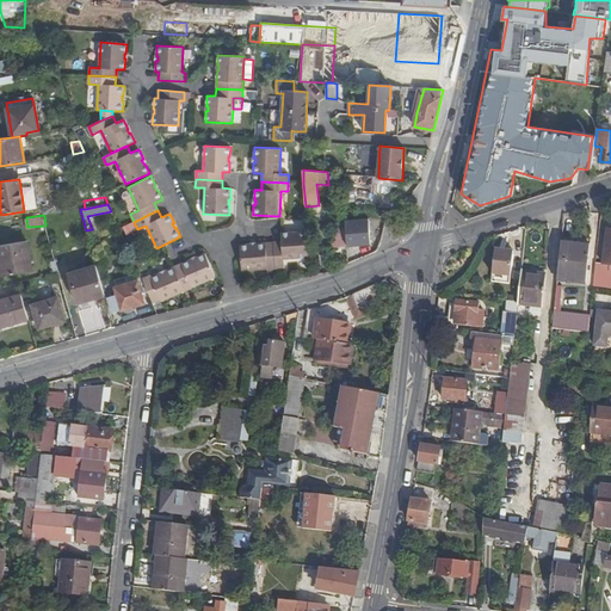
[(345,227),(335,228),(337,247),(347,247),(345,227)]
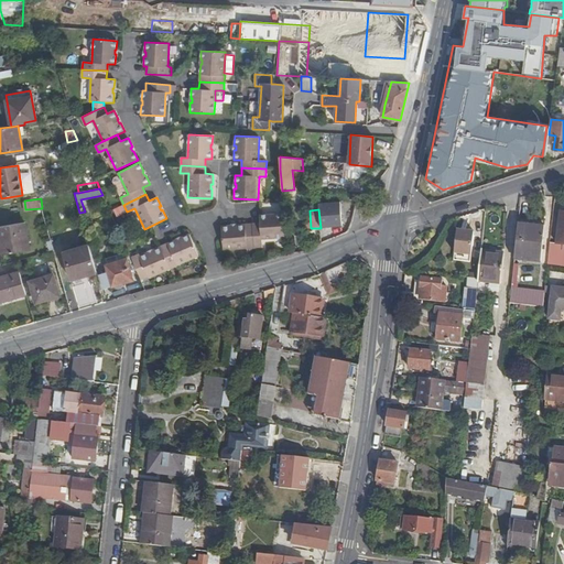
[(260,223),(252,224),(255,248),(262,248),(261,239),(285,238),(283,214),(273,214),(273,216),(269,216),(269,214),(259,215),(260,223)]
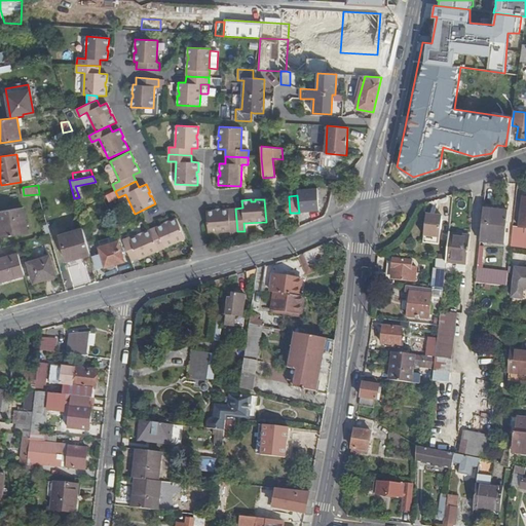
[(23,208),(0,211),(0,230),(1,237),(28,233),(23,208)]
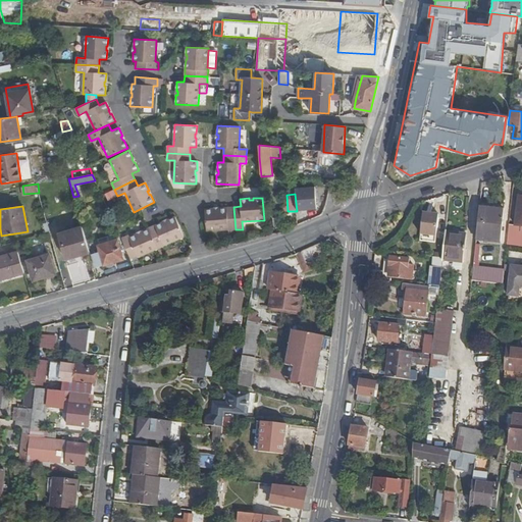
[(213,208),(205,209),(207,231),(228,229),(228,230),(236,229),(233,207),(219,208),(218,208),(218,209),(214,210),(214,208),(213,208)]
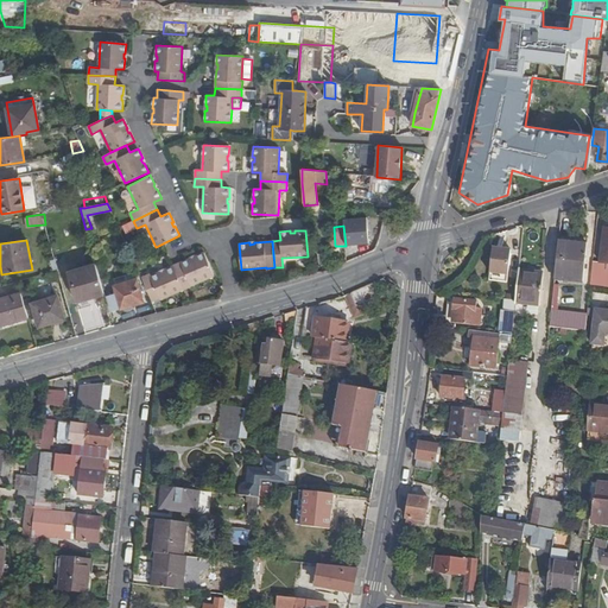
[(588,245),(559,241),(556,280),(584,283),(588,245)]
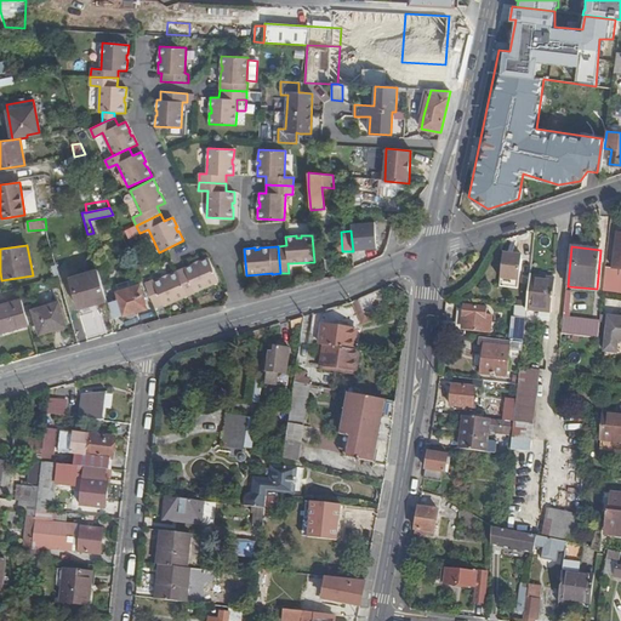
[(501,278),(520,280),(523,255),(505,252),(501,278)]
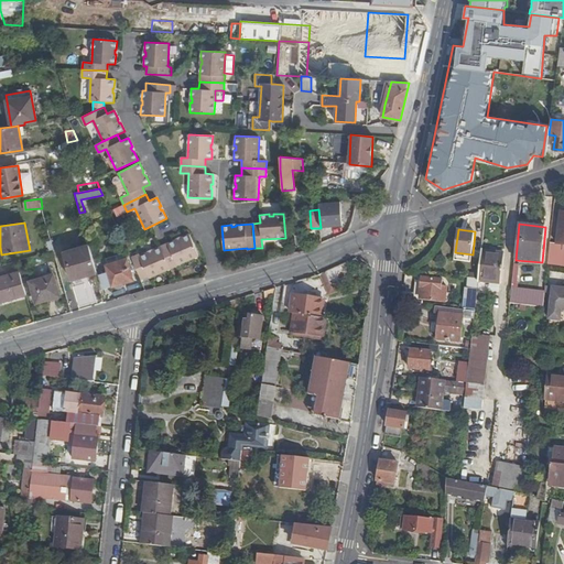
[(176,239),(160,246),(161,247),(171,269),(177,266),(199,256),(190,234),(181,238),(181,239),(177,240),(176,239)]
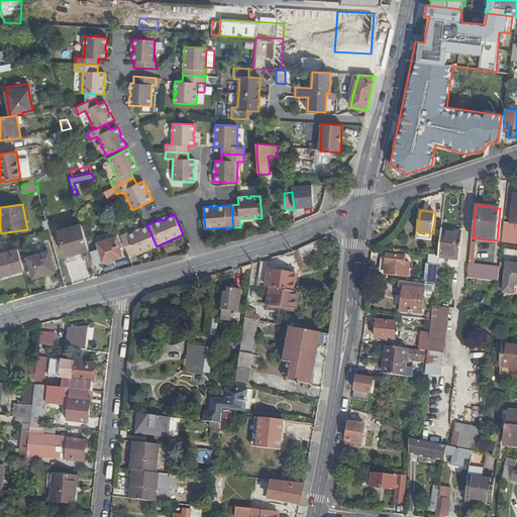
[(516,223),(511,223),(505,222),(503,242),(516,244),(516,223)]
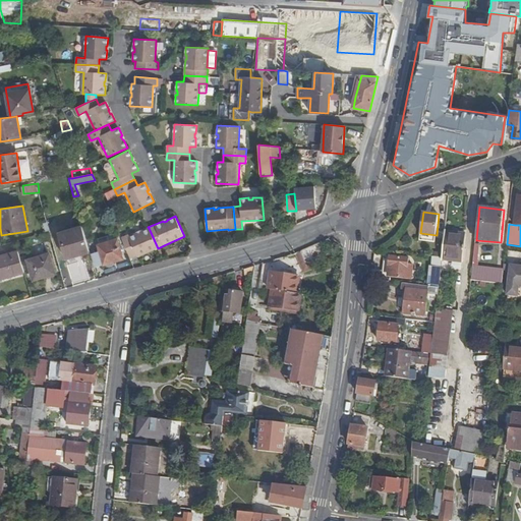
[(82,226),(58,234),(65,257),(79,253),(90,250),(82,226)]
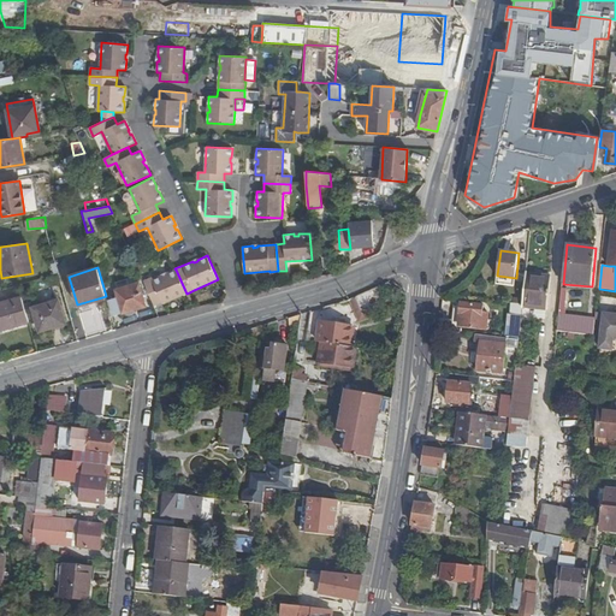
[(152,278),(143,282),(154,306),(161,303),(163,304),(187,294),(176,270),(166,273),(166,274),(163,277),(161,276),(152,279),(152,278)]
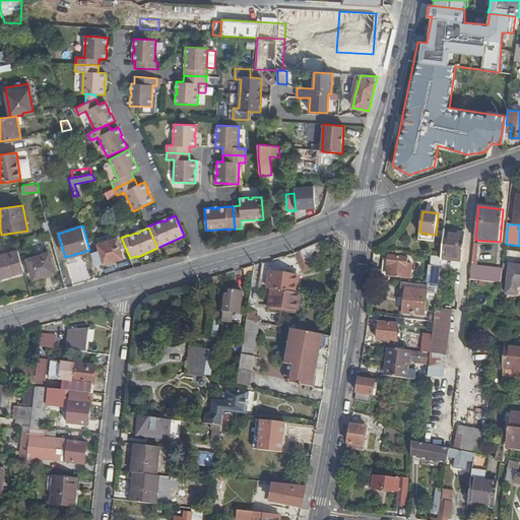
[(466,235),(445,232),(442,256),(442,260),(452,261),(452,259),(463,260),(466,235)]
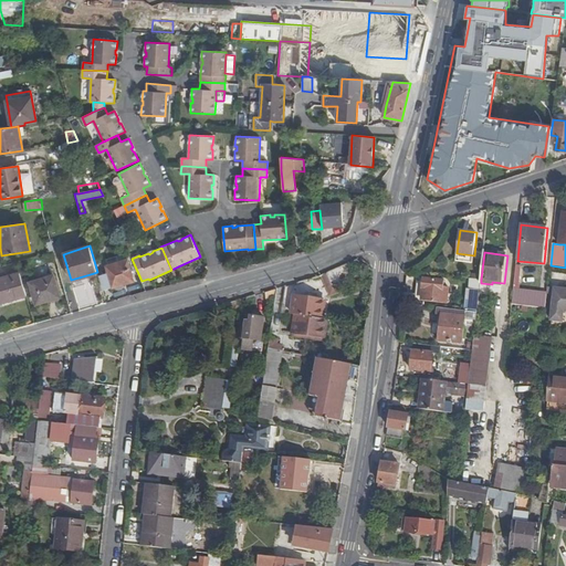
[(473,262),(474,255),(457,253),(456,261),(473,262)]
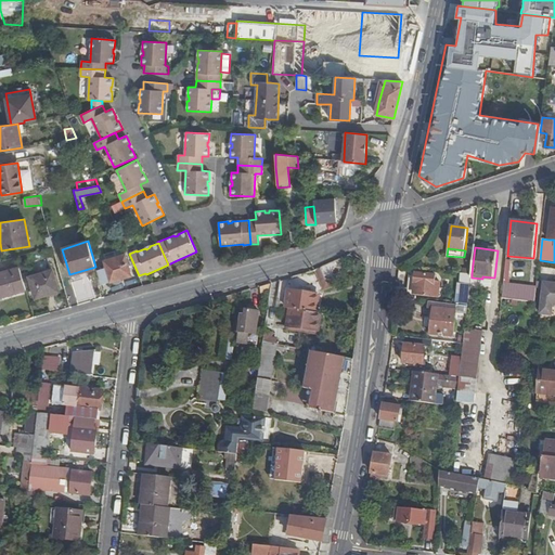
[(121,249),(104,255),(105,261),(124,256),(121,249)]
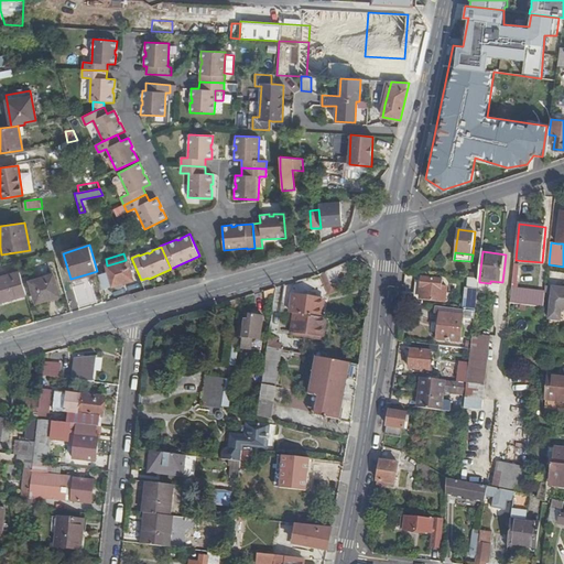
[(107,266),(106,266),(108,272),(105,273),(106,274),(100,275),(104,289),(115,285),(116,289),(123,286),(122,283),(132,280),(127,259),(126,260),(107,266)]
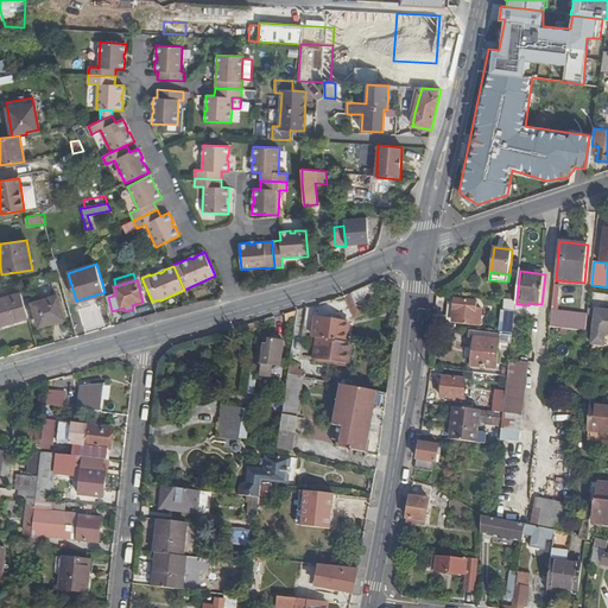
[(21,293),(0,299),(0,325),(29,317),(21,293)]
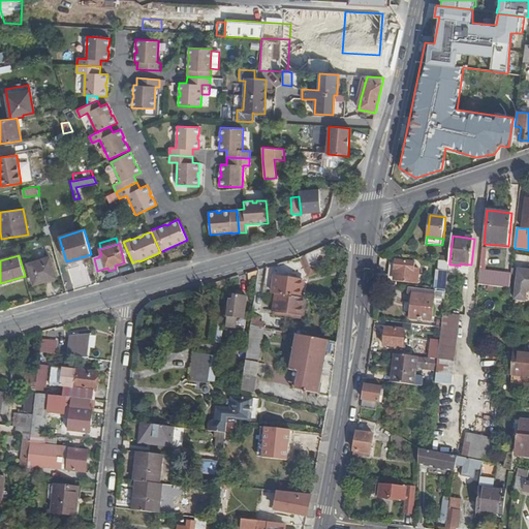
[(50,257),(28,265),(33,284),(56,278),(50,257)]
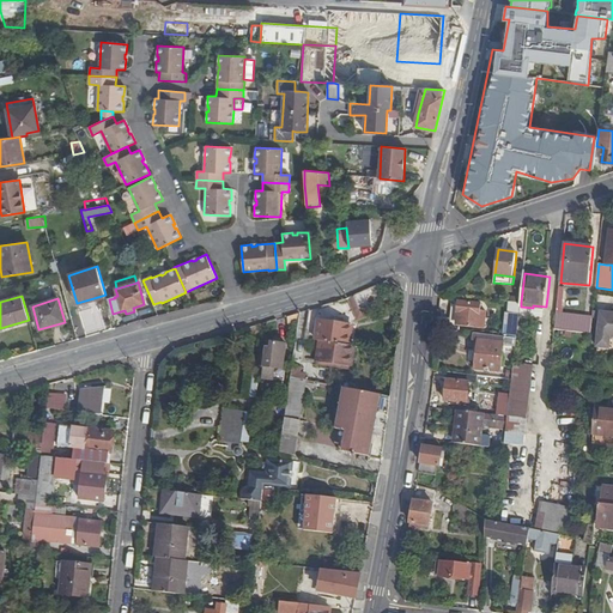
[(460,314),(459,327),(479,328),(480,319),(485,319),(486,311),(481,311),(481,304),(459,302),(459,305),(456,313),(460,314)]
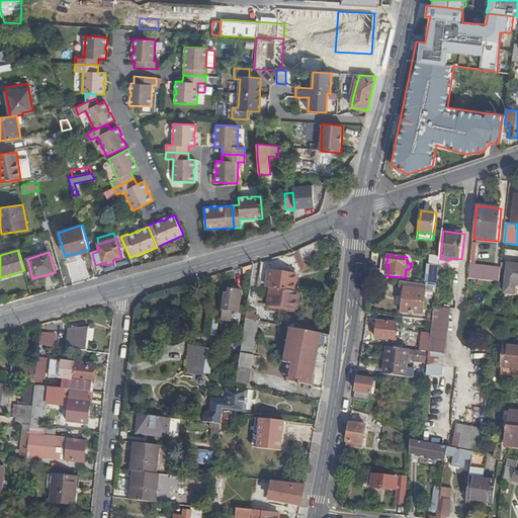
[(379,275),(387,276),(389,265),(385,264),(387,258),(381,257),(379,275)]
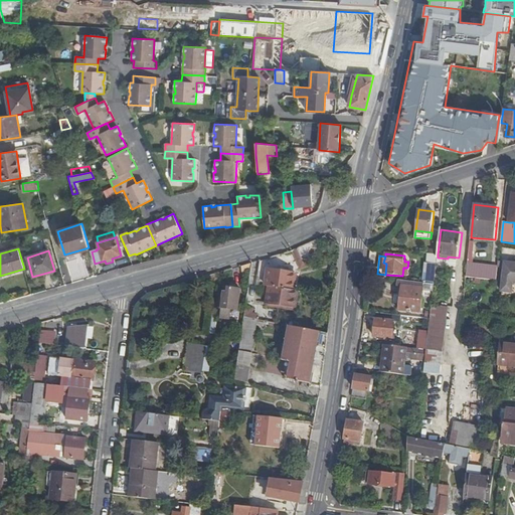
[(77,261),(79,273),(86,272),(82,260),(77,261)]
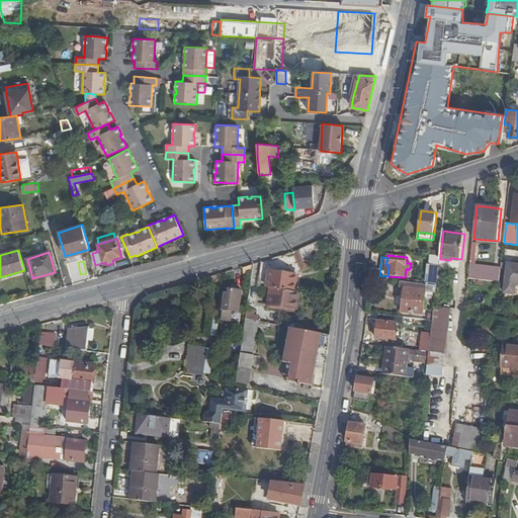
[(253,263),(244,266),(244,272),(252,271),(253,263)]
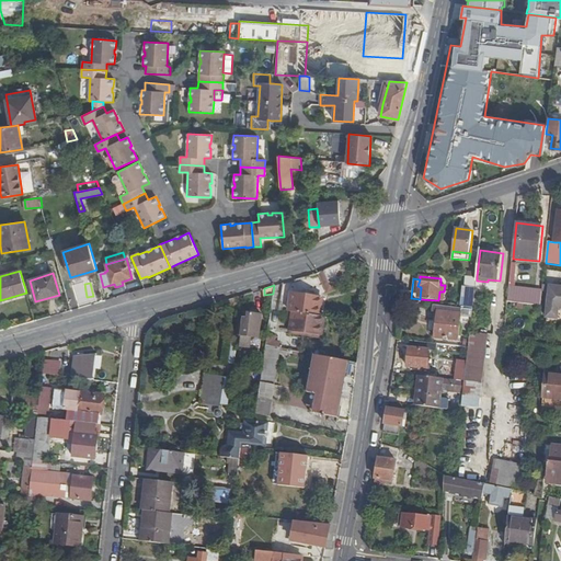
[(558,318),(559,308),(560,307),(560,286),(550,286),(547,318),(558,318)]
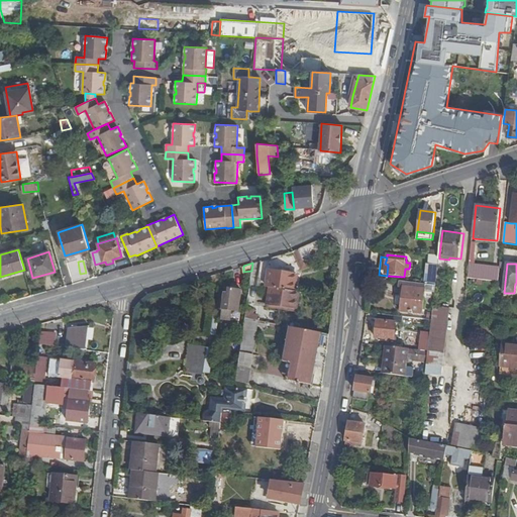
[(468,279),(499,282),(500,269),(470,266),(468,279)]
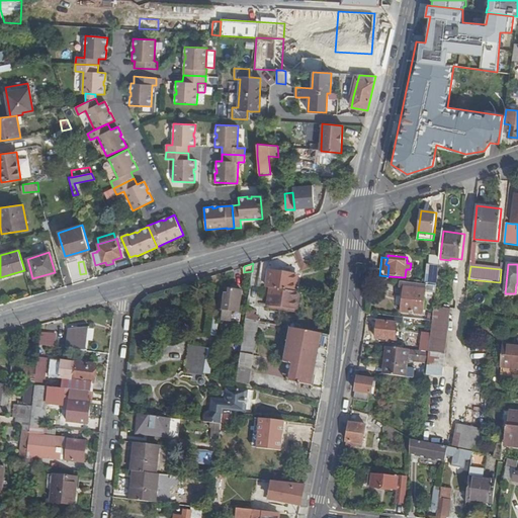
[(268,307),(295,311),(298,293),(293,292),(296,276),(269,272),(266,289),(270,289),(268,307)]
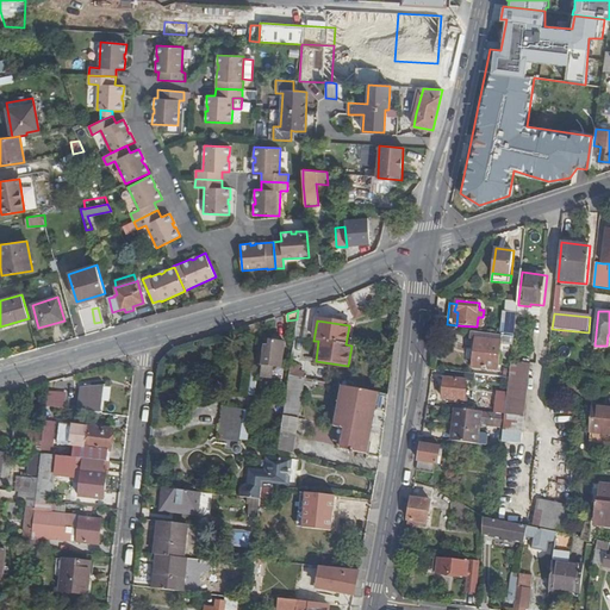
[(514,337),(516,325),(502,324),(500,336),(514,337)]
